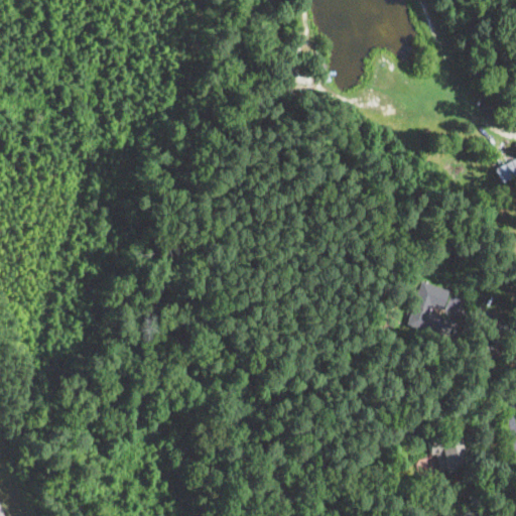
[(515,158),(515,175),(501,182),(494,169),(515,158)]
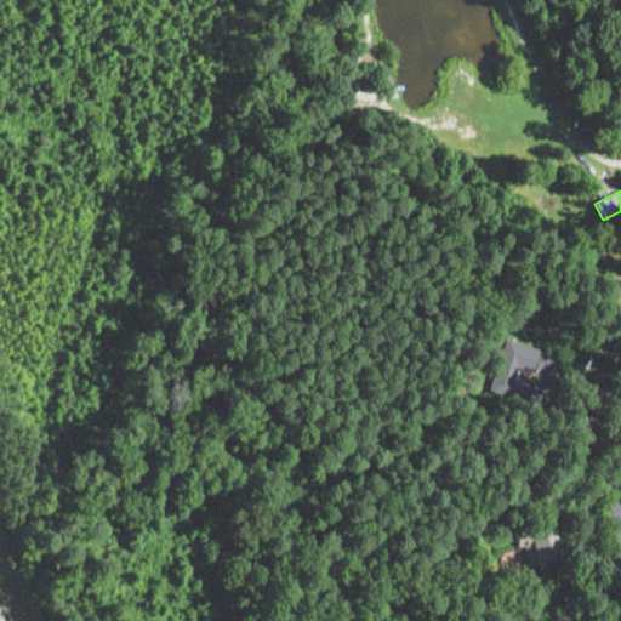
[(537,355),(533,370),(531,372),(519,368),(516,377),(547,388),(540,410),(489,392),(506,342),(506,340),(539,351),(537,355)]
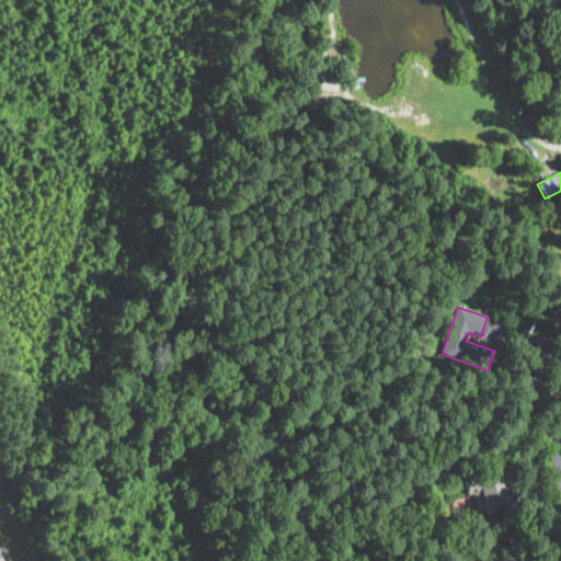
[(500,471),(506,504),(506,505),(500,506),(500,507),(495,508),(496,513),(485,515),(484,510),(477,512),(473,494),(467,495),(464,479),(500,471)]
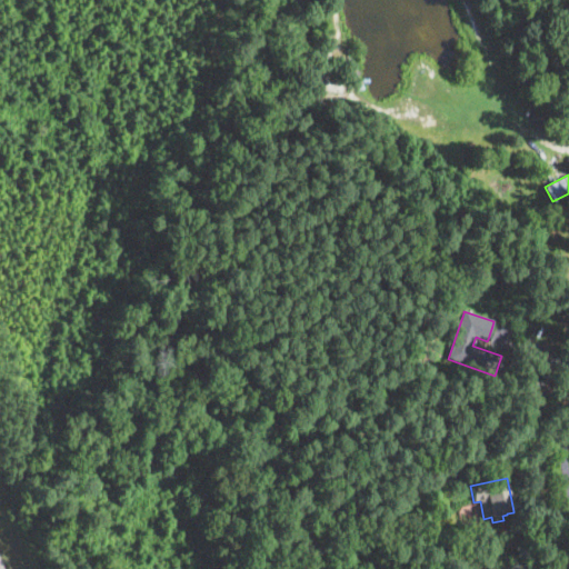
[(467,547),(456,548),(455,539),(467,538),(468,547),(467,547)]
